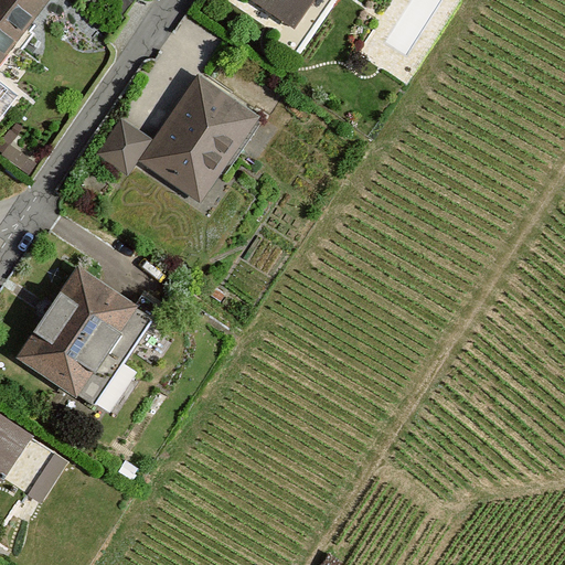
[(0,0),(0,80),(52,2),(49,0),(0,0)]
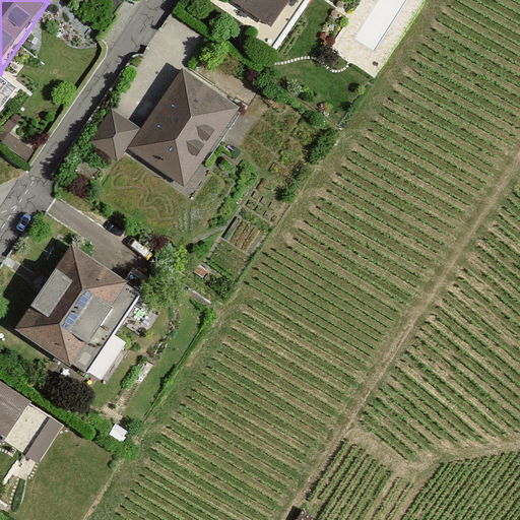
[(224,0),(271,26),(288,0),(224,0)]
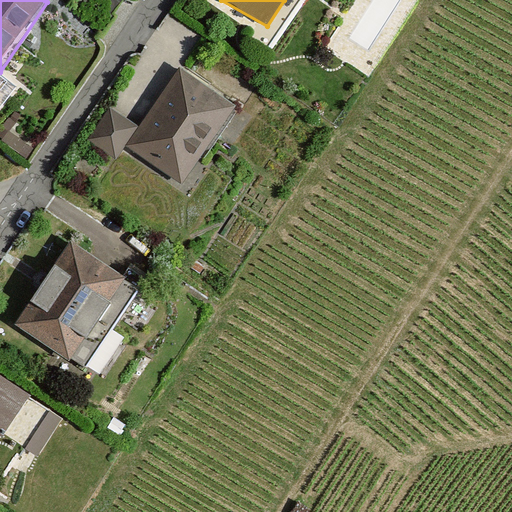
[(179,65),(126,146),(184,186),(235,107),(179,65)]
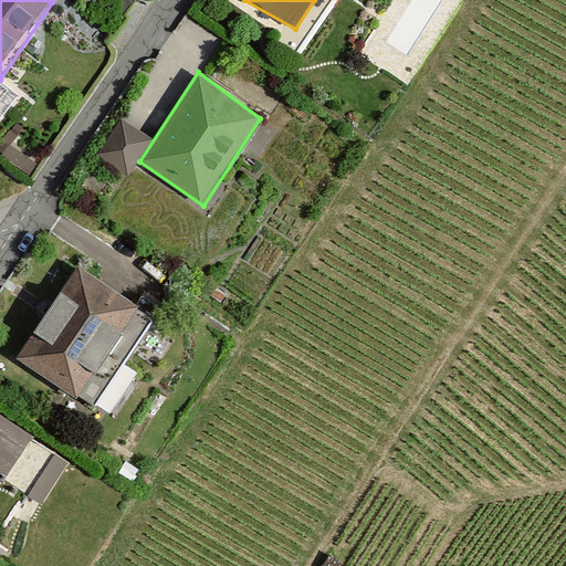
[(98,155),(128,174),(153,136),(123,117),(98,155)]
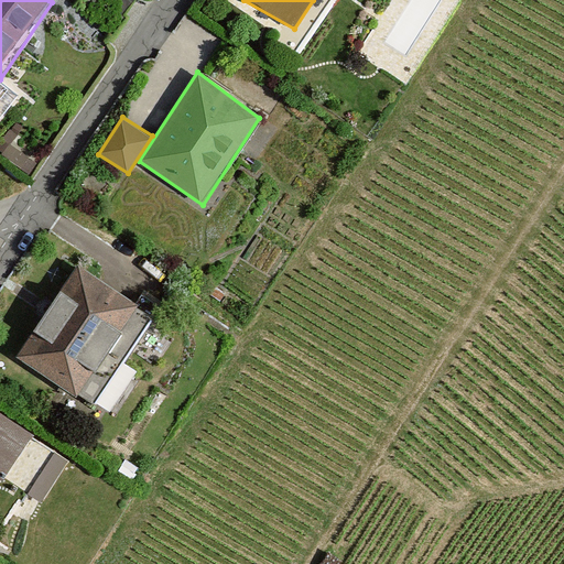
[(80,261),(15,357),(97,411),(156,325),(80,261)]
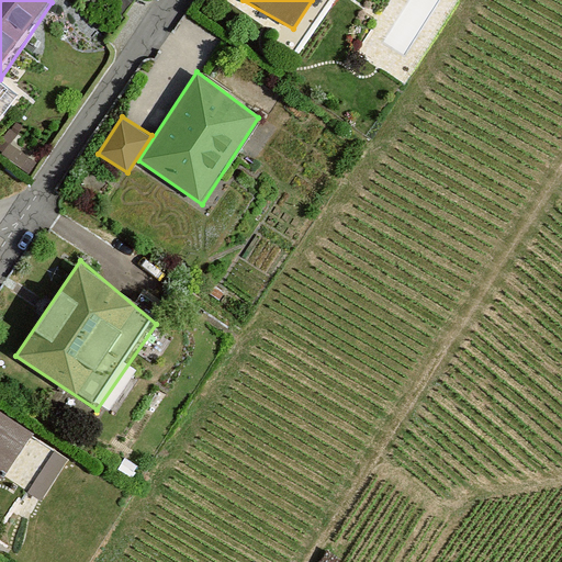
[(0,479),(4,482),(31,433),(0,411),(0,479)]
